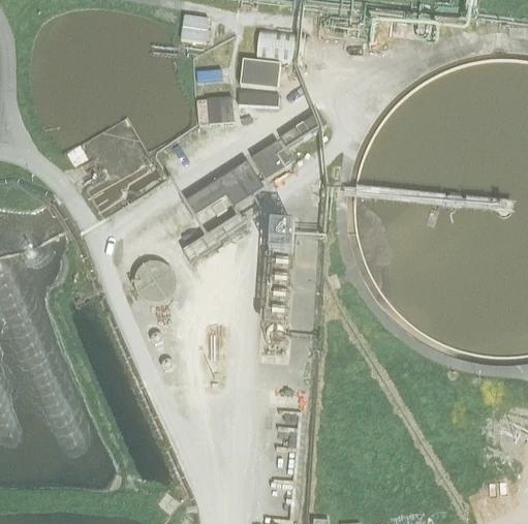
[(179,34),(204,38),(207,13),(183,10),(179,34)]
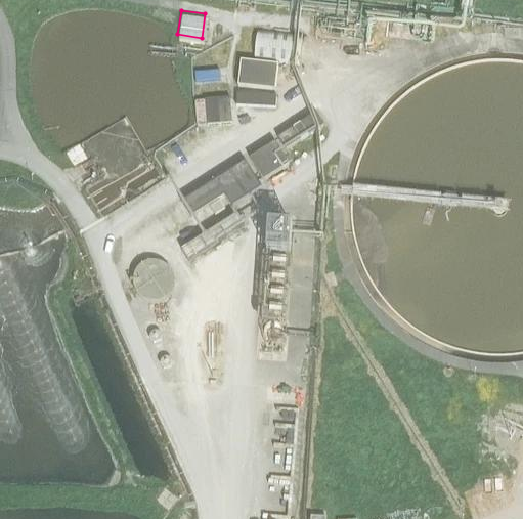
[(298,62),(302,31),(257,26),(253,56),(298,62)]
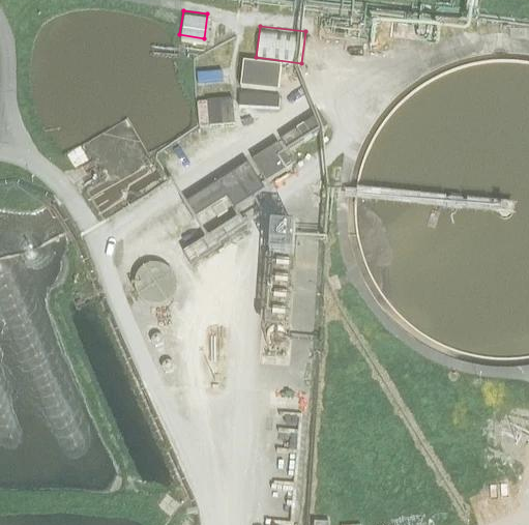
[(281,63),(256,60),(242,59),(239,85),(277,89),(281,63)]
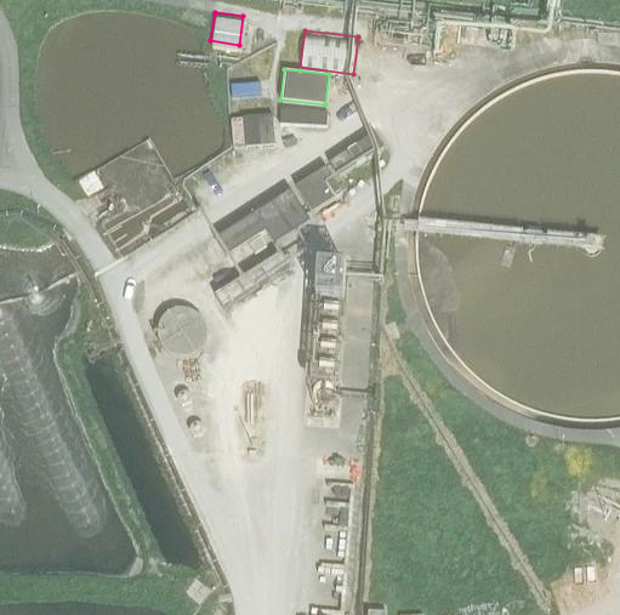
[(325,110),(279,108),(279,121),(284,121),(325,123),(325,110)]
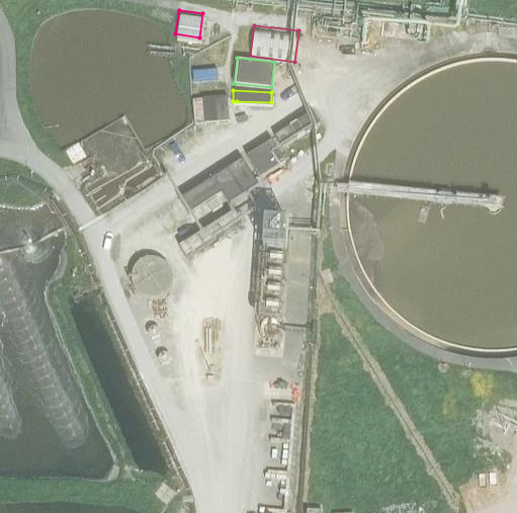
[(194,115),(202,115),(201,94),(193,94),(194,115)]
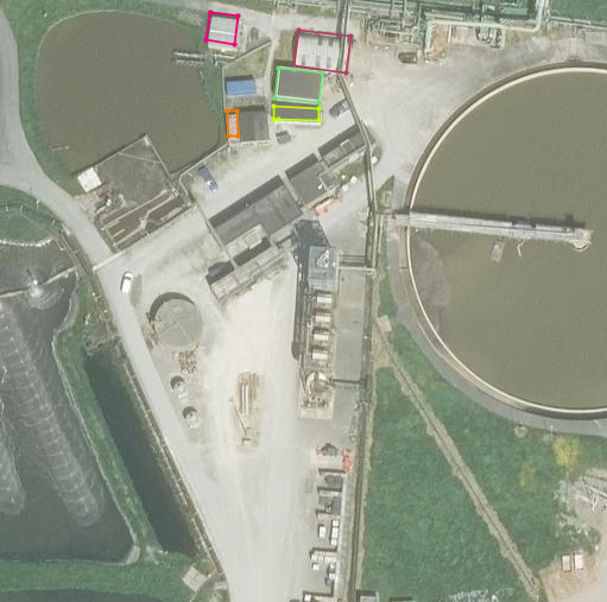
[(269,139),(266,111),(236,113),(239,141),(269,139)]
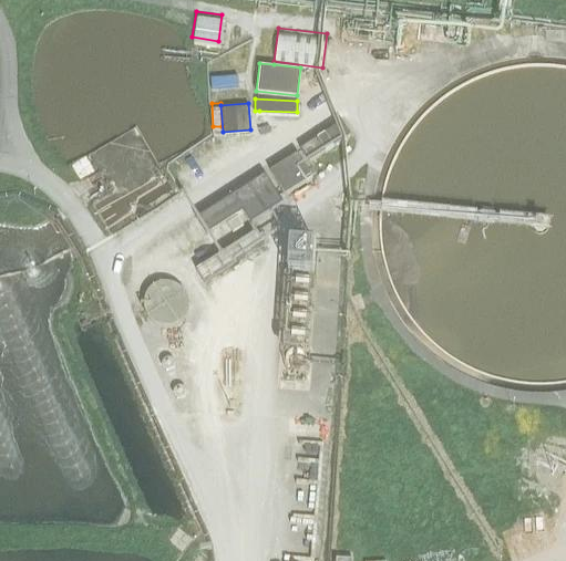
[(341,120),(325,131),(332,143),(349,133),(341,120)]
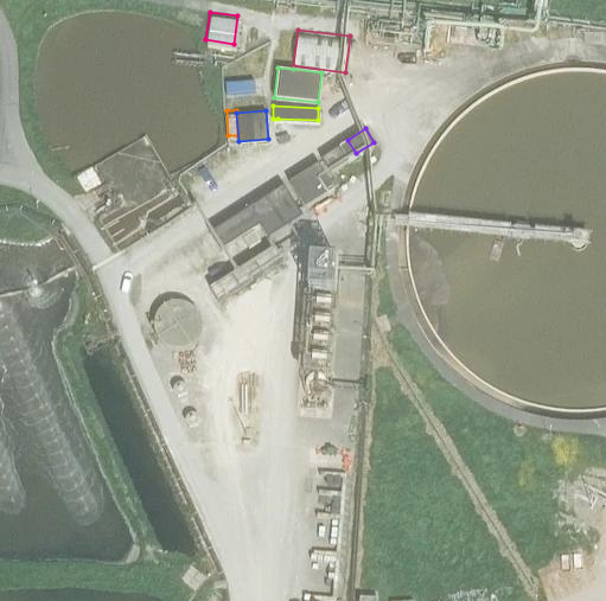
[(339,145),(320,157),(326,165),(318,170),(314,165),(291,179),(306,204),(331,190),(321,176),(330,170),(349,159),(339,145)]
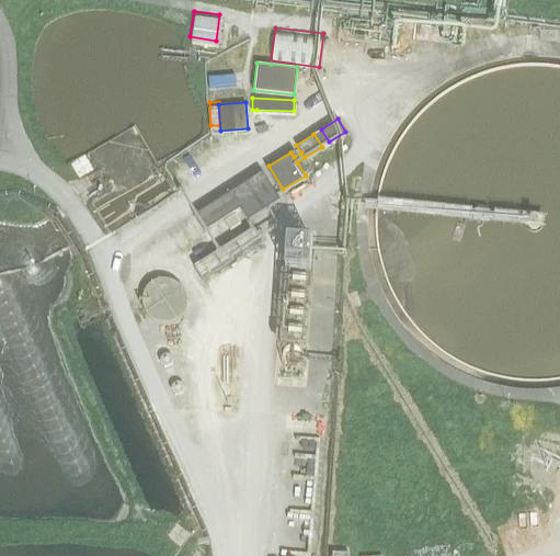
[(261,170),(194,214),(203,229),(239,206),(247,218),(280,197),(261,170)]
